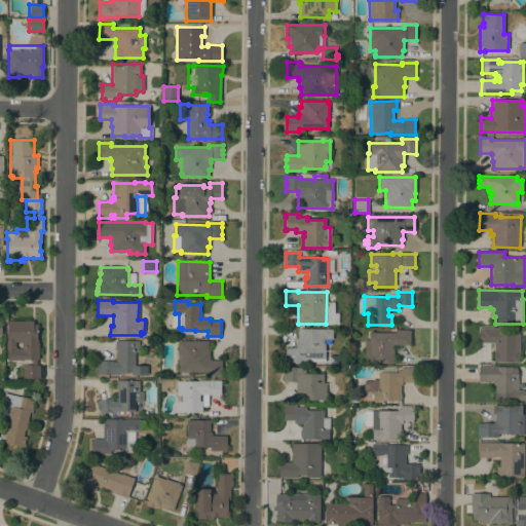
[(23,378),(23,365),(31,365),(31,360),(23,360),(6,360),(6,340),(7,340),(7,321),(33,321),(33,324),(38,324),(38,334),(37,334),(37,339),(38,339),(38,360),(37,360),(37,366),(40,366),(40,378),(23,378)]
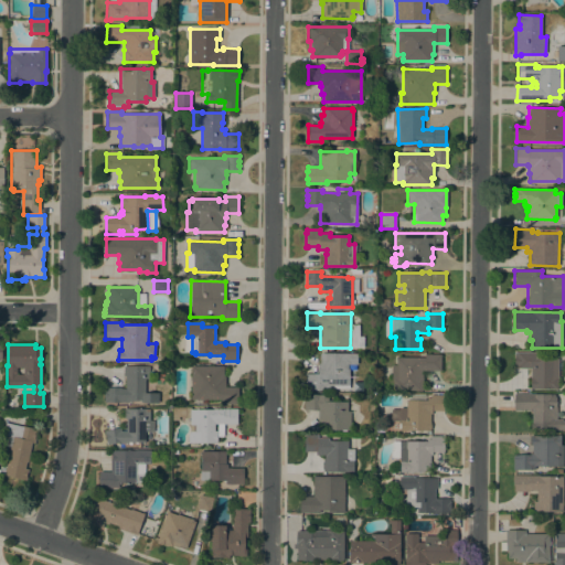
[(535,352),(535,359),(557,359),(557,388),(530,388),(530,369),(514,369),(514,352),(535,352)]
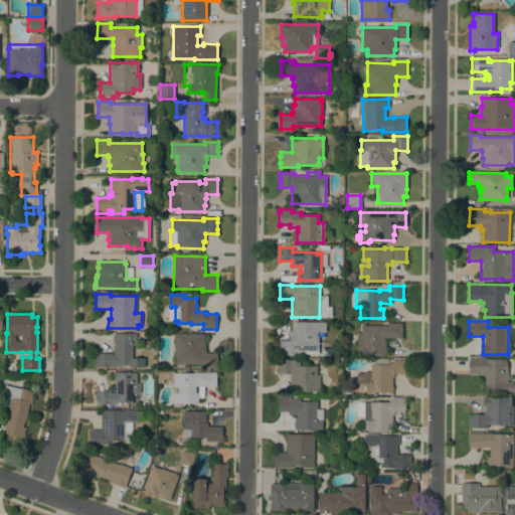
[(325,322),(325,332),(317,332),(317,336),(318,336),(318,354),(302,354),(302,355),(278,355),(278,340),(290,341),(290,331),(291,331),(292,322),(325,322)]
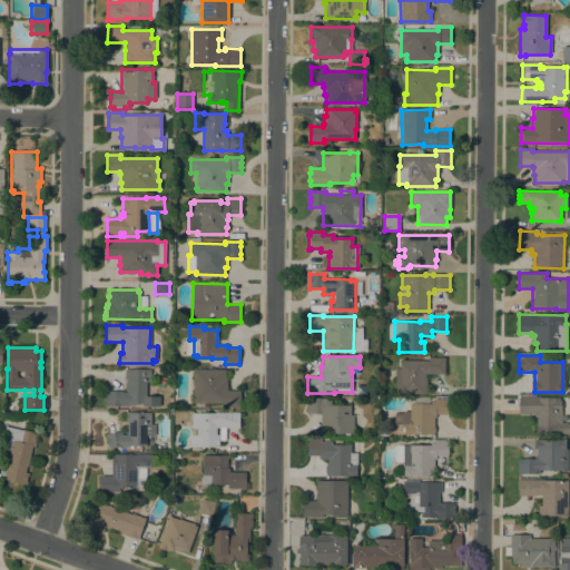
[(428,361),(428,357),(444,357),(444,374),(425,374),(425,381),(426,381),(426,393),(396,393),(396,383),(394,383),(394,369),(400,369),(400,361),(428,361)]
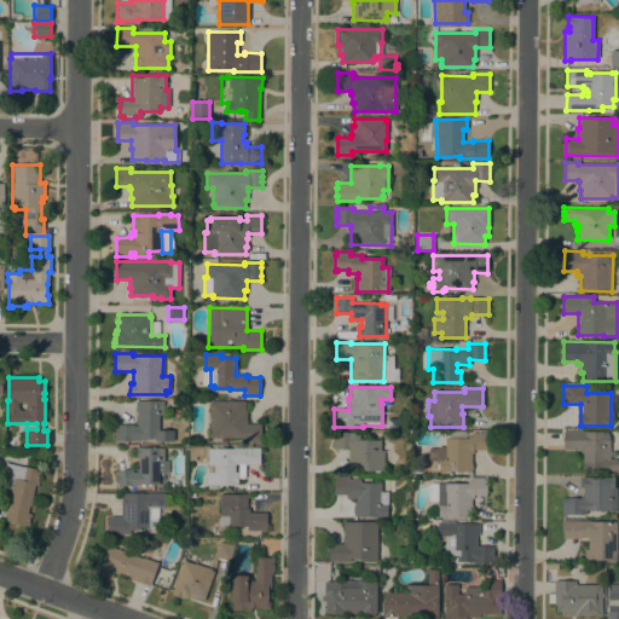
[(209,438),(209,400),(244,401),(244,412),(247,412),(247,424),(261,424),(260,443),(242,443),(242,438),(210,438),(209,438)]
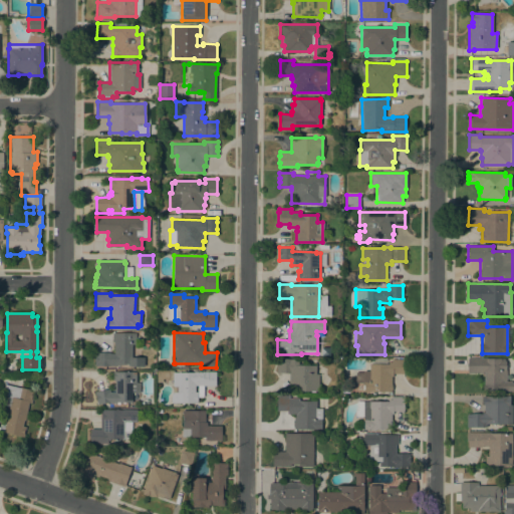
[(136,333),(136,344),(132,344),(132,357),(145,357),(145,366),(130,366),(130,364),(119,364),(119,365),(115,365),(115,366),(94,366),(94,352),(109,352),(109,353),(113,353),(114,341),(112,341),(112,333),(136,333)]
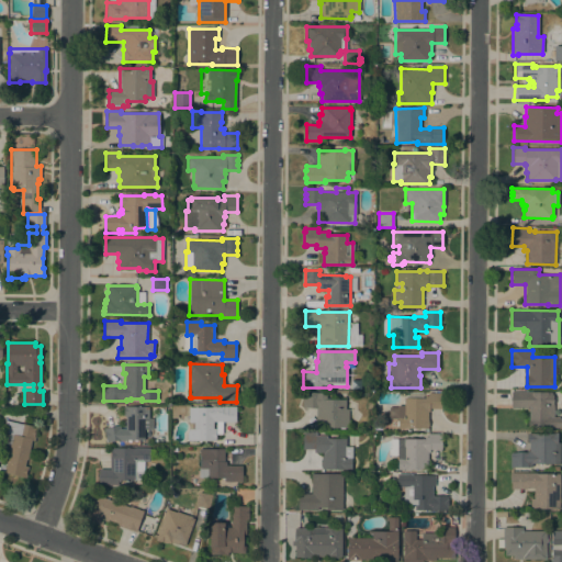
[(529,407),(512,408),(509,400),(512,391),(551,392),(551,394),(553,394),(553,397),(554,397),(554,403),(552,403),(552,405),(553,405),(553,417),(559,417),(561,420),(561,427),(529,428),(529,407)]
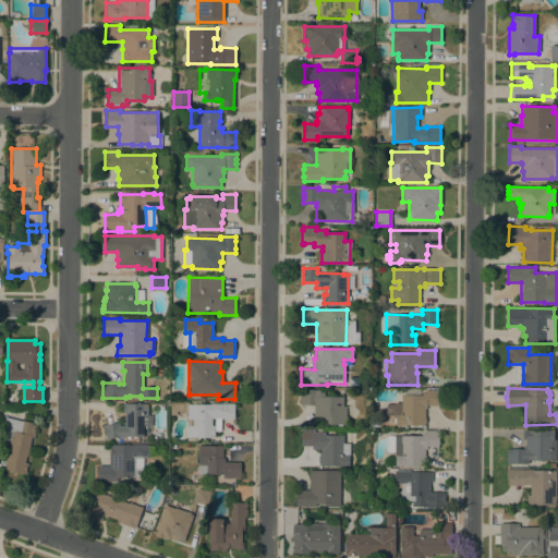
[(425,424),(424,424),(424,426),(395,425),(395,415),(386,415),(386,404),(395,404),(395,402),(400,402),(400,395),(403,395),(403,389),(420,389),(420,395),(422,395),(422,393),(424,393),(425,390),(438,390),(438,405),(426,405),(426,409),(425,409),(425,424)]
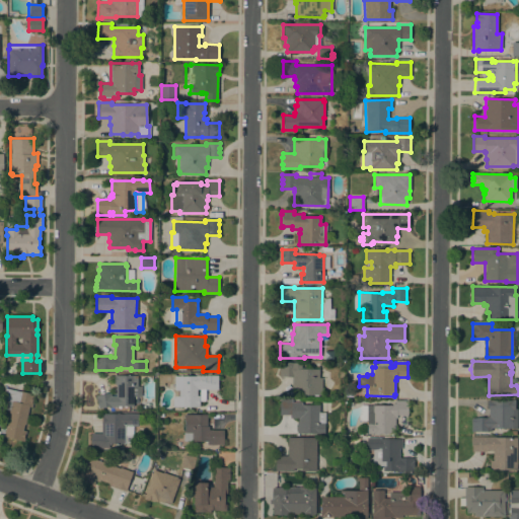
[(290,378),(292,378),(292,376),(279,376),(279,363),(301,363),(301,369),(318,369),(319,377),(321,377),(321,394),(318,394),(318,395),(313,395),(313,394),(304,394),(304,395),(301,395),(301,394),(295,394),(295,387),(292,387),(292,382),(290,382),(290,378)]
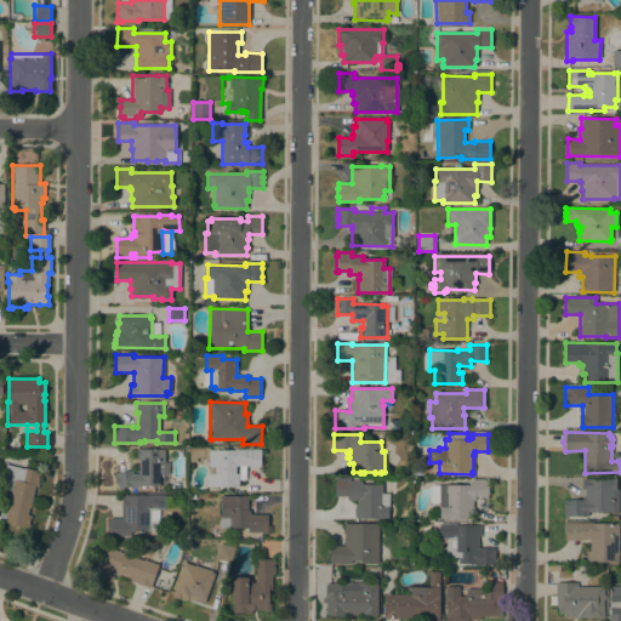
[(209,460),(204,460),(204,461),(201,457),(197,459),(197,462),(189,462),(189,449),(210,448),(210,450),(234,450),(234,449),(261,449),(260,466),(246,466),(245,484),(239,484),(239,466),(235,466),(235,474),(238,474),(238,486),(206,486),(206,477),(209,474),(209,460)]
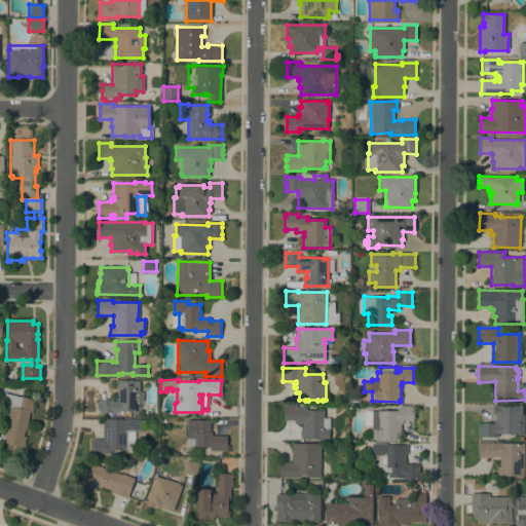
[(139,380),(139,391),(143,391),(143,402),(135,402),(135,412),(112,411),(100,414),(97,401),(112,398),(113,402),(117,402),(117,389),(116,389),(116,380),(139,380)]
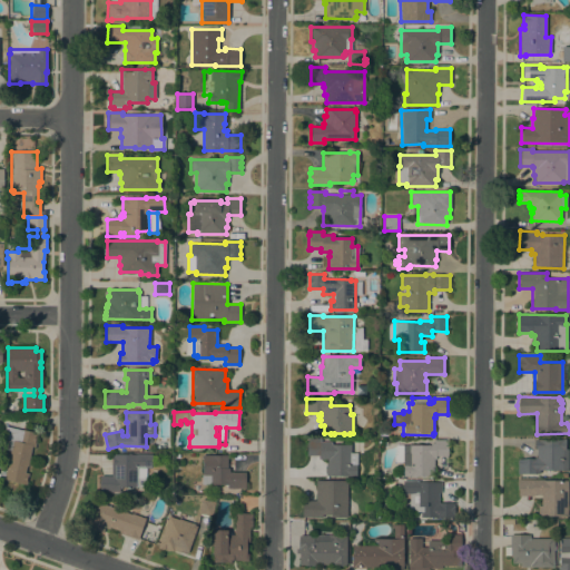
[(22,430),(39,433),(36,448),(32,446),(28,461),(29,462),(26,474),(28,474),(26,484),(15,482),(3,480),(12,441),(2,439),(6,426),(22,430)]
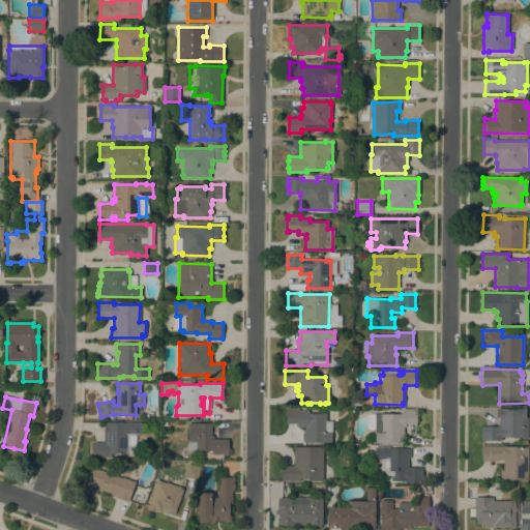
[(303,430),(304,430),(304,427),(296,427),(296,424),(285,424),(286,411),(286,408),(298,408),(298,411),(307,411),(307,413),(326,413),(326,421),(331,421),(331,443),(303,442),(303,430)]
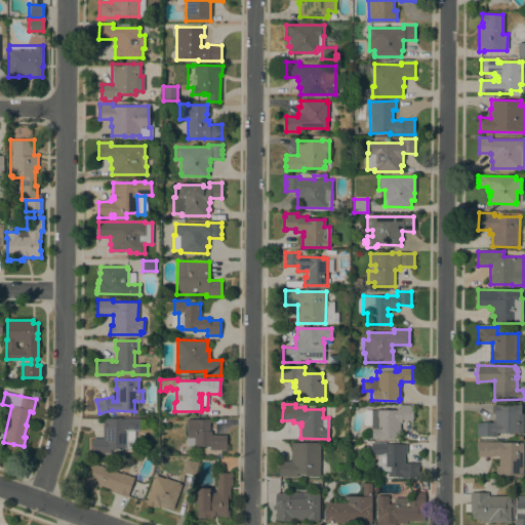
[(496,436),(477,436),(477,422),(491,422),(491,421),(494,421),(494,413),(492,413),(493,404),(517,405),(517,404),(520,404),(520,413),(523,413),(523,434),(496,433),(496,436)]
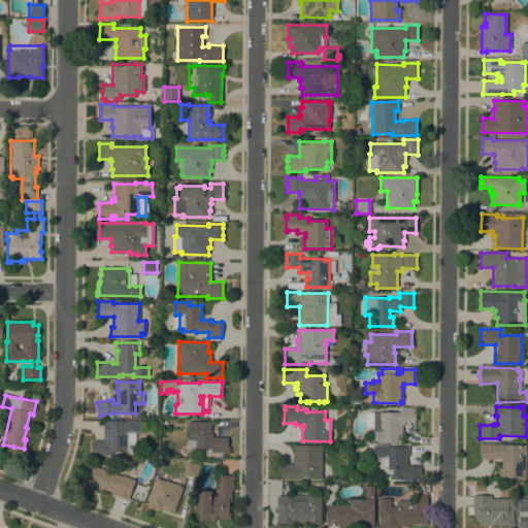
[(398,413),(398,410),(402,410),(402,407),(415,407),(415,422),(403,422),(403,425),(402,425),(402,441),(373,441),(373,438),(372,438),(372,434),(372,428),(365,428),(365,419),(366,419),(366,413),(398,413)]
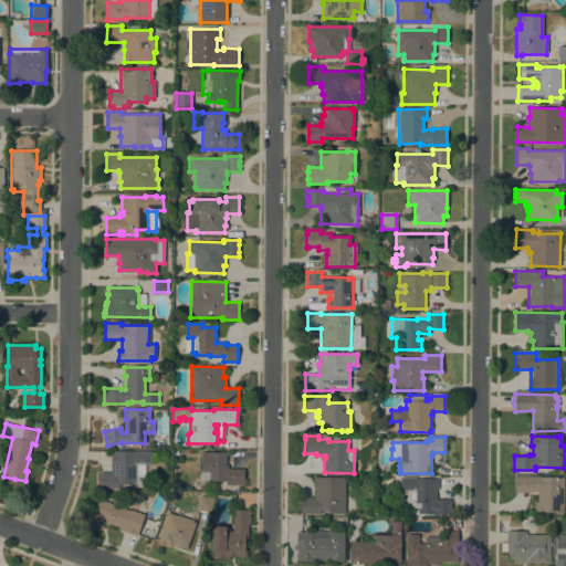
[(100,483),(98,483),(98,477),(100,477),(100,472),(111,472),(111,451),(135,451),(150,451),(150,464),(145,464),(145,475),(144,475),(144,483),(118,483),(118,489),(112,489),(106,489),(106,488),(100,488),(100,483)]
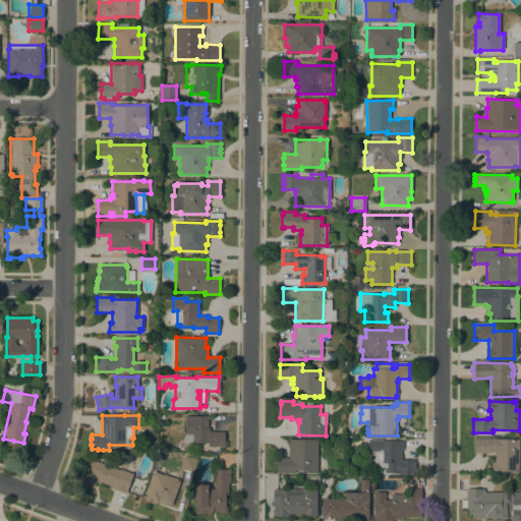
[(208,416),(208,427),(210,427),(210,431),(223,431),(223,447),(208,446),(208,443),(184,443),(184,433),(185,433),(185,416),(208,416)]
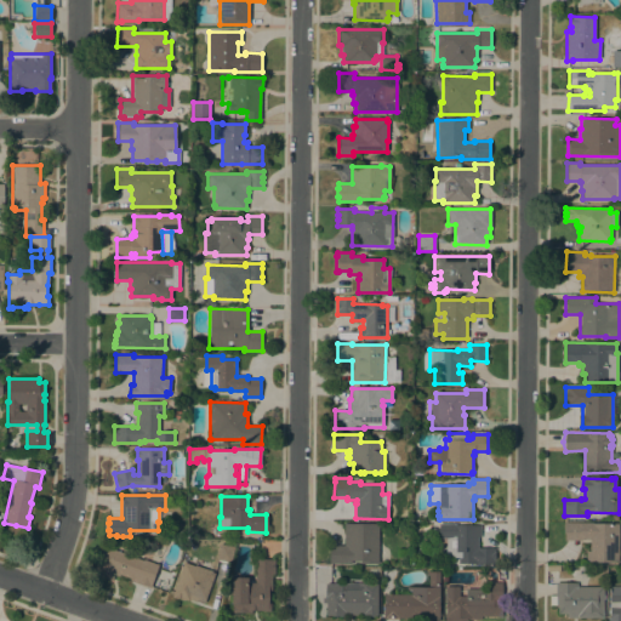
[(379,564),(360,564),(360,560),(351,560),(351,563),(329,563),(329,545),(343,545),(343,523),(379,524),(379,564)]
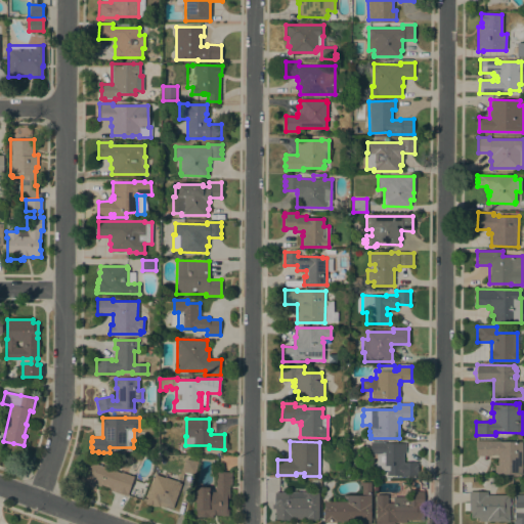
[(498,441),(522,441),(521,474),(494,474),(494,465),(497,465),(497,454),(490,454),(490,455),(476,455),(476,441),(498,441)]
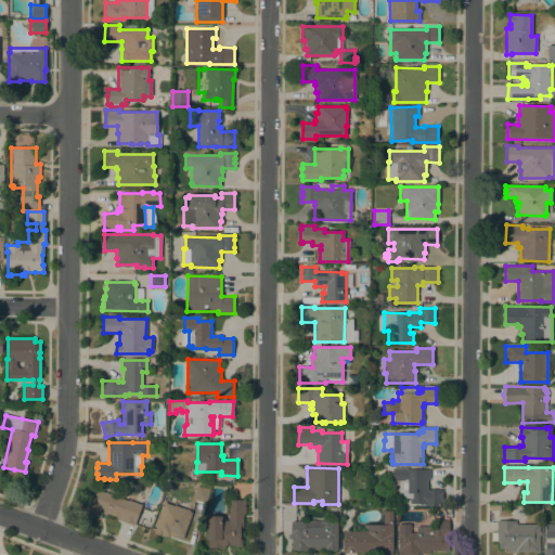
[(429,469),(429,480),(427,480),(427,489),(442,490),(442,504),(429,504),(423,504),(410,504),(410,499),(398,499),(398,492),(391,492),(392,468),(408,468),(408,469),(429,469)]
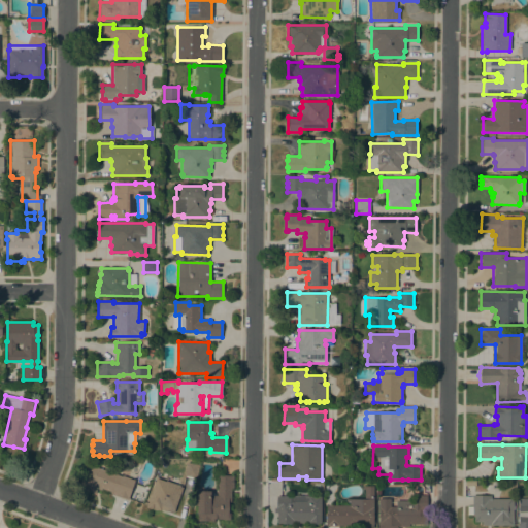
[(194,477),(184,475),(187,462),(197,464),(194,477)]
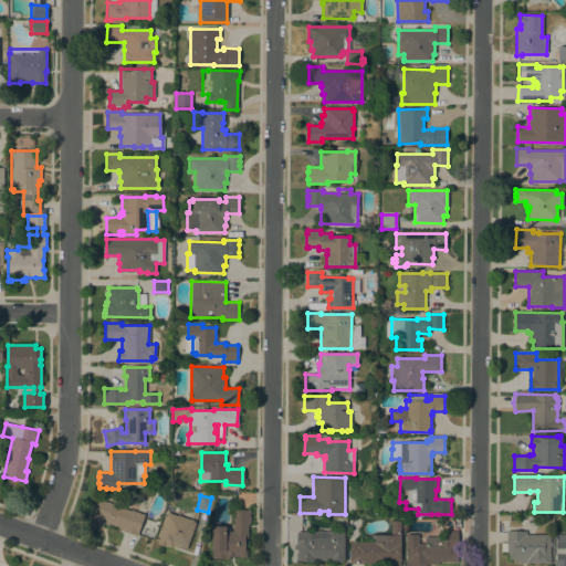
[(132,511),(132,510),(145,515),(137,536),(123,531),(123,528),(108,524),(108,525),(104,524),(102,530),(84,523),(94,498),(132,511)]
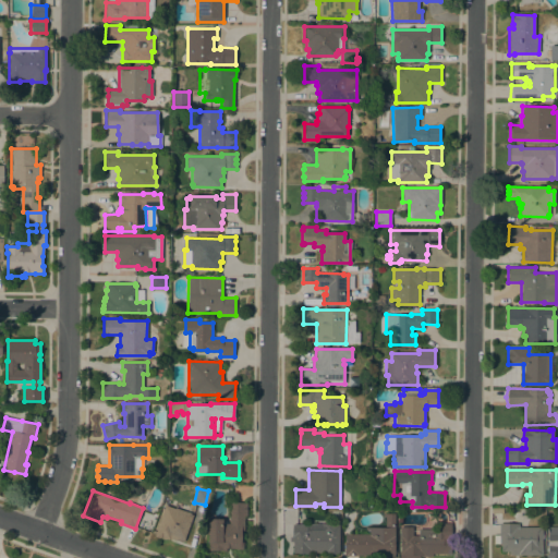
[(244,531),(241,531),(241,537),(242,537),(242,542),(243,542),(243,549),(235,549),(235,548),(226,548),(226,550),(209,550),(209,543),(208,543),(208,519),(222,519),(222,523),(229,523),(229,502),(246,502),(246,517),(244,517),(244,531)]
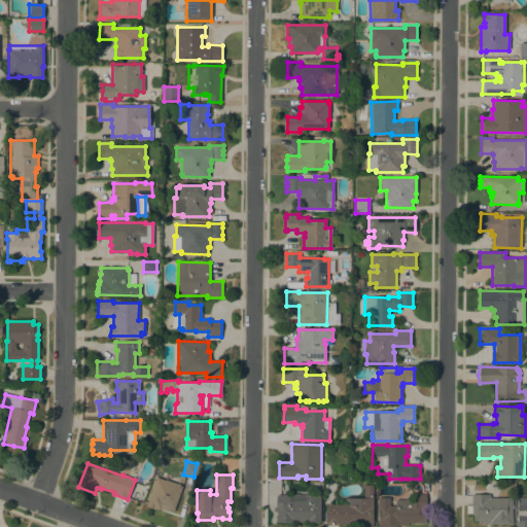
[(155,510),(145,505),(155,477),(165,480),(180,485),(179,490),(181,491),(173,512),(168,510),(167,511),(160,508),(160,510),(156,508),(155,510)]
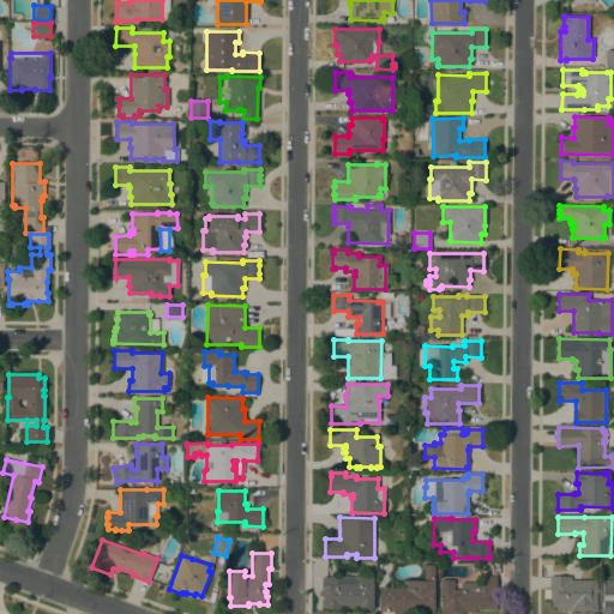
[(434,613),(420,613),(420,612),(379,612),(379,588),(405,588),(405,583),(402,583),(402,581),(423,581),(423,569),(421,569),(421,565),(434,565),(434,613)]
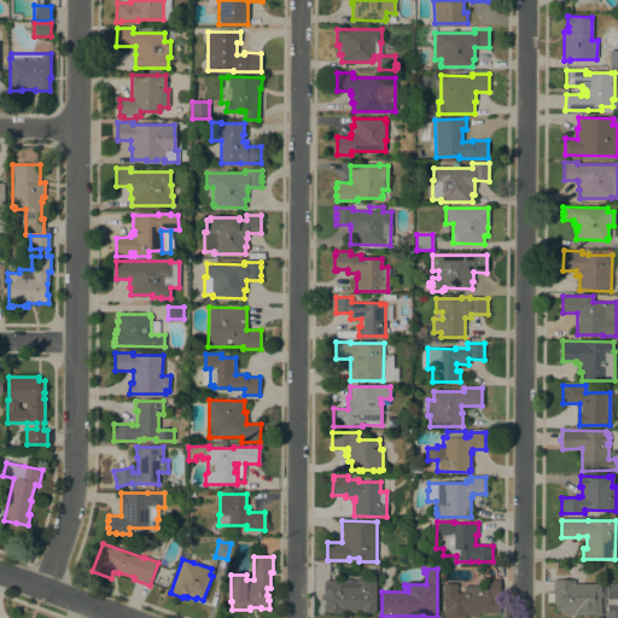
[(339,581),(339,579),(360,581),(365,581),(365,579),(375,579),(375,613),(362,613),(362,612),(339,612),(339,613),(325,613),(325,600),(324,600),(324,581),(339,581)]
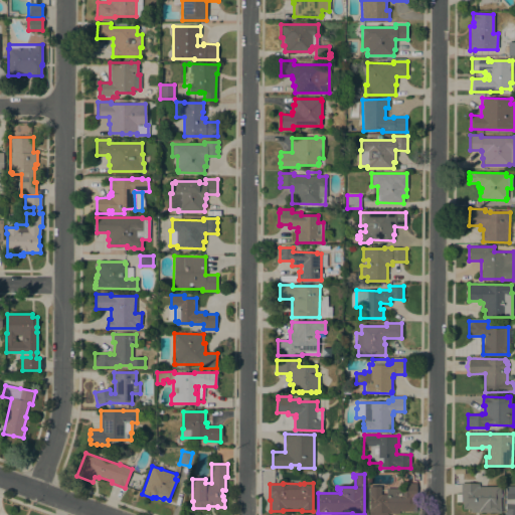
[(402,488),(402,483),(415,483),(416,511),(398,511),(398,514),(387,514),(369,514),(369,508),(369,486),(380,486),(380,494),(386,494),(386,488),(402,488)]
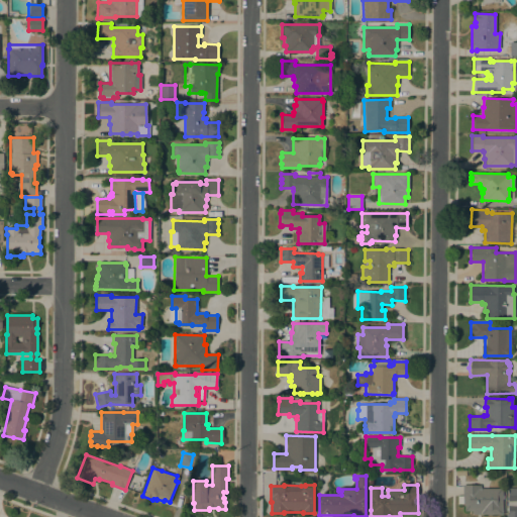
[(481,486),(481,488),(502,489),(502,514),(472,514),(472,511),(464,511),(464,504),(457,504),(457,496),(462,496),(462,485),(481,486)]
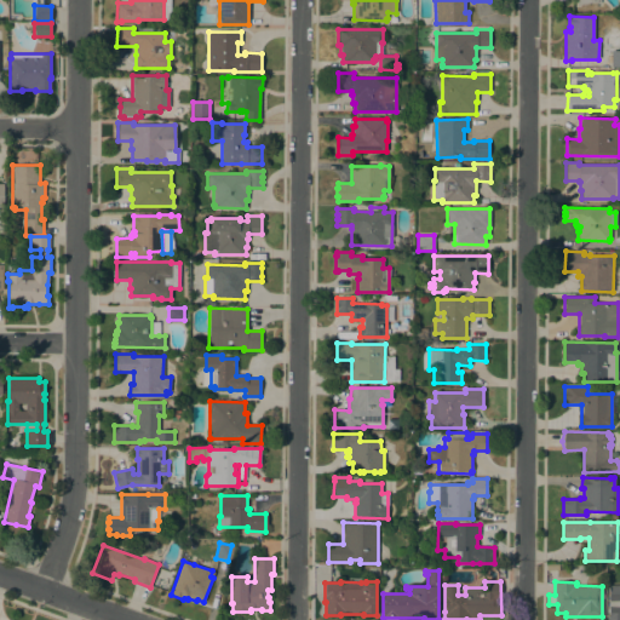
[(619,585),(619,619),(608,619),(608,618),(609,585),(619,585)]
